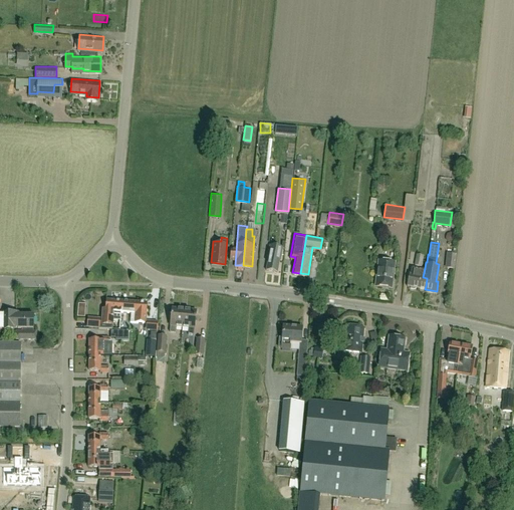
[(268,255),(266,267),(277,269),(280,257),(283,245),(270,243),(268,255)]
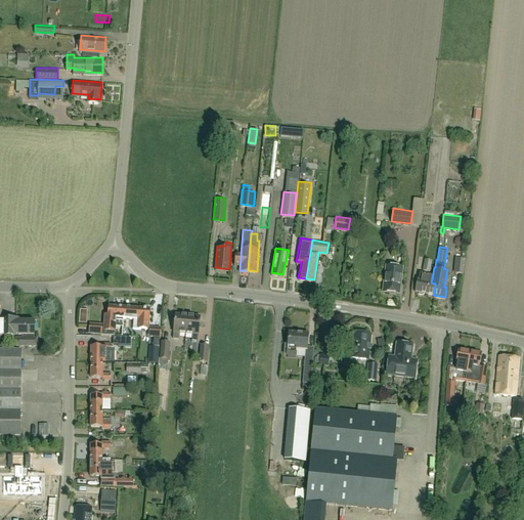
[(453,269),(464,270),(465,256),(454,255),(453,269)]
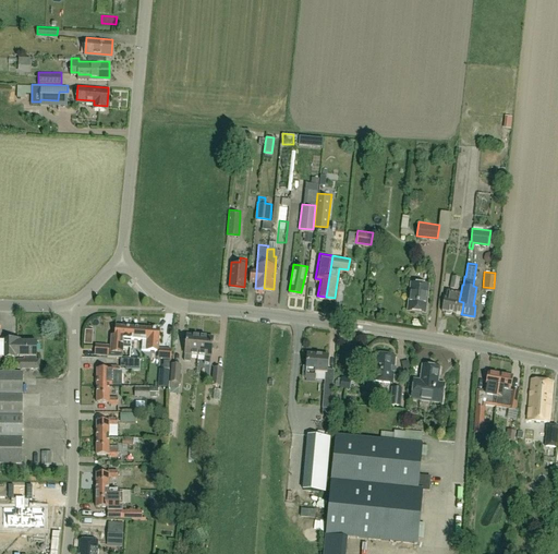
[(452,273),(450,285),(458,286),(460,275),(452,273)]
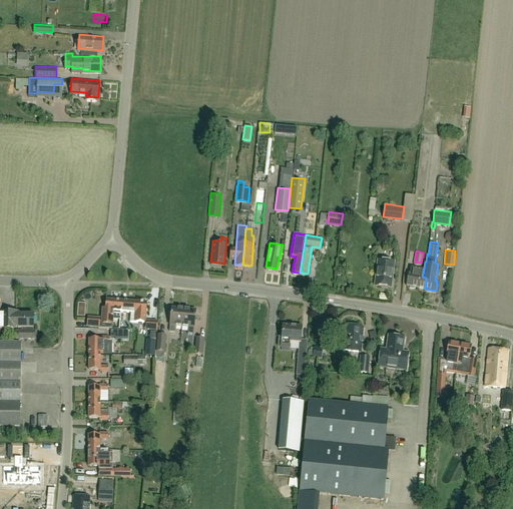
[(375,283),(391,285),(394,260),(378,258),(375,283)]
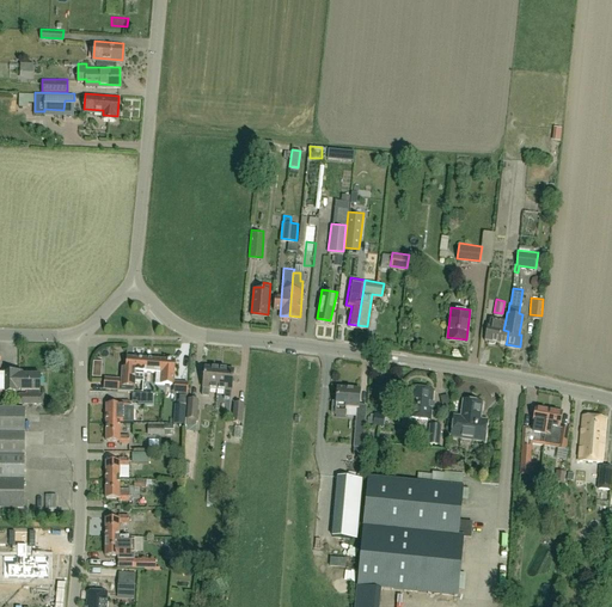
[(506,319),(490,317),(489,323),(487,323),(484,337),(488,338),(488,339),(494,341),(495,339),(507,341),(508,331),(503,330),(506,319)]
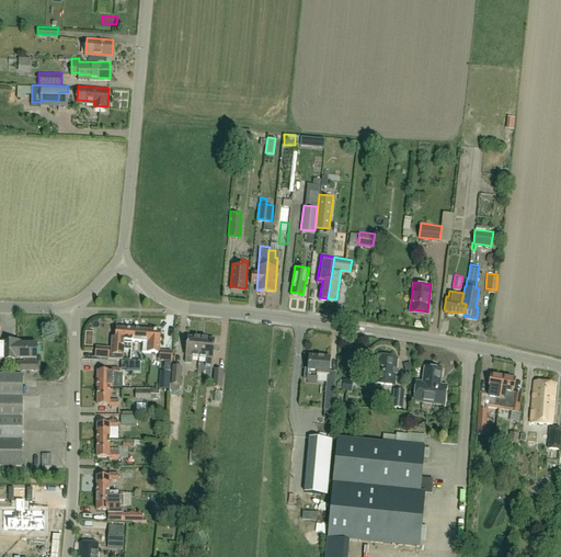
[(124,345),(132,347),(133,326),(116,325),(115,333),(112,333),(111,351),(124,352),(124,345)]
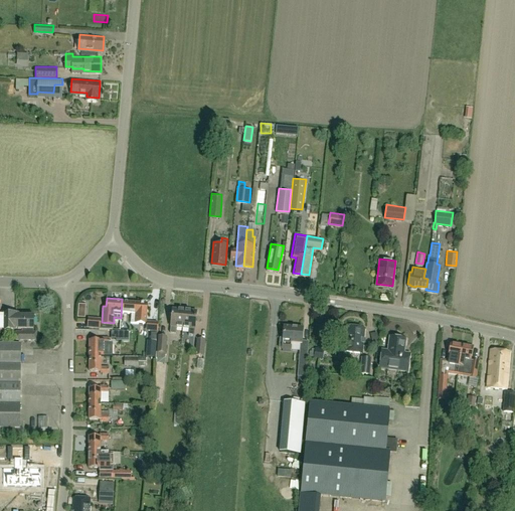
[(122,299),(122,310),(131,311),(131,320),(146,321),(147,301),(146,301),(145,298),(141,298),(139,300),(122,299)]
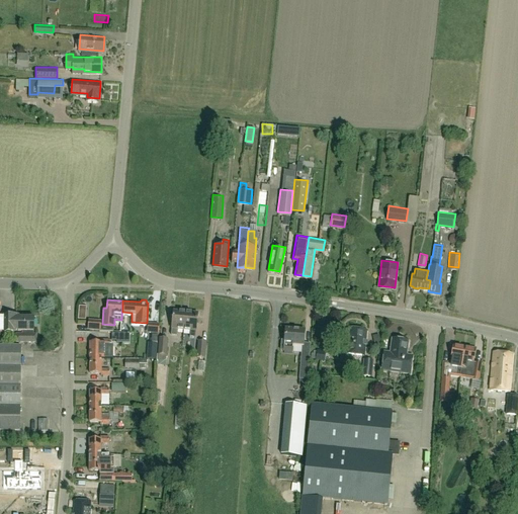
[(173,308),(171,332),(176,332),(177,327),(184,327),(185,309),(173,308)]
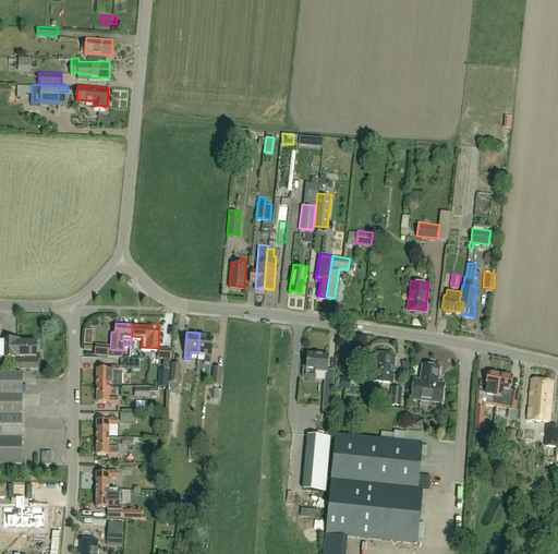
[(204,360),(210,360),(213,334),(199,333),(198,352),(205,353),(204,360)]
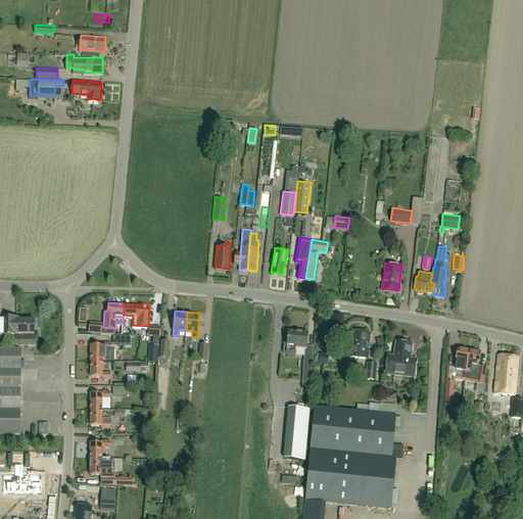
[(18,316),(4,316),(4,332),(13,332),(13,329),(18,329),(17,331),(22,331),(22,334),(15,334),(15,342),(37,343),(37,334),(34,334),(34,318),(18,318),(18,316)]
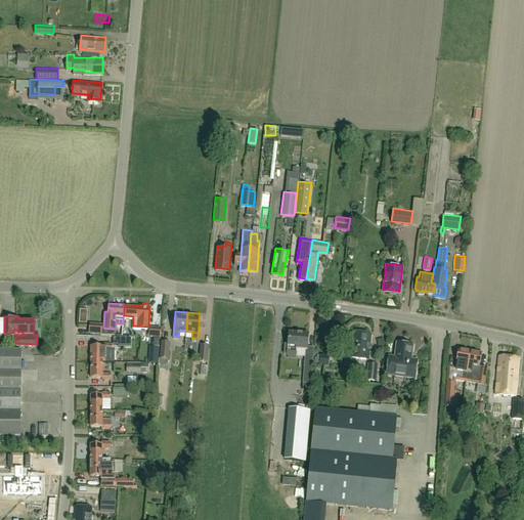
[(101,335),(103,325),(90,322),(88,333),(101,335)]
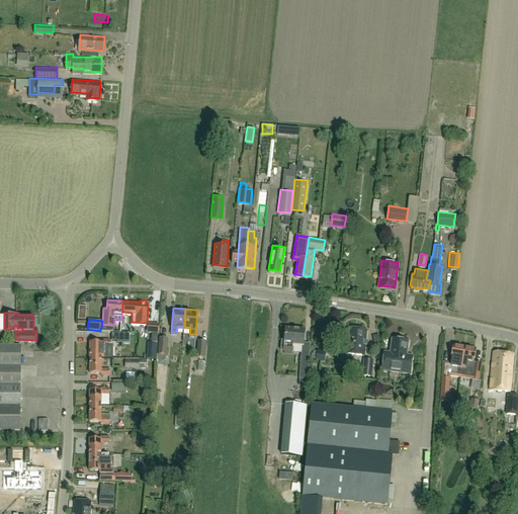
[(159,321),(148,320),(147,329),(158,330),(159,321)]
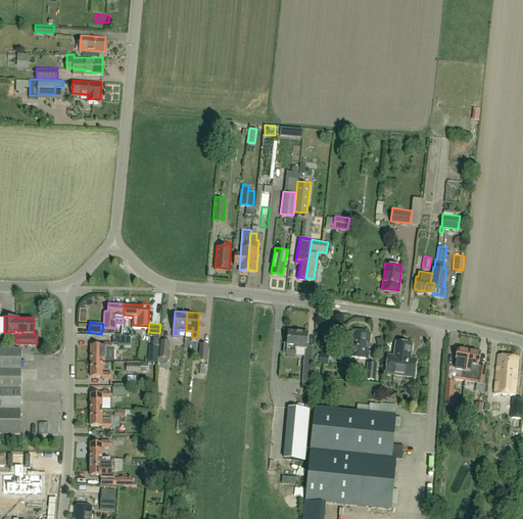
[(306,346),(307,330),(288,329),(287,340),(284,340),(283,350),(286,350),(286,351),(295,352),(295,345),(306,346)]
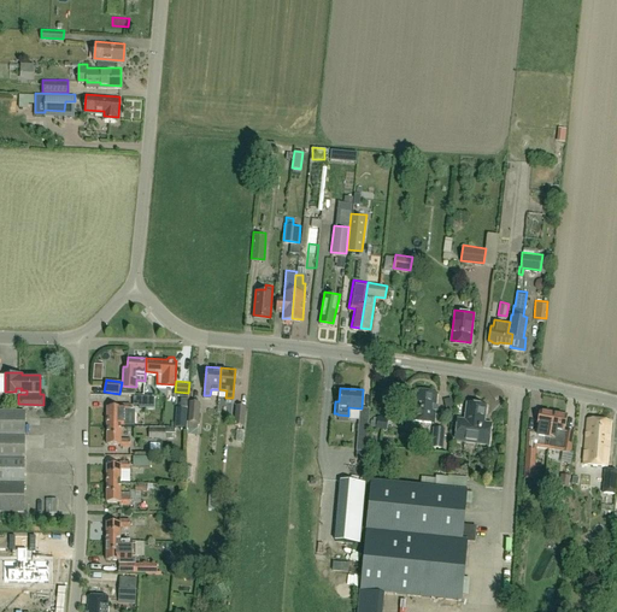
[(411,389),(411,394),(413,394),(412,417),(434,419),(435,407),(438,390),(415,388),(415,389),(411,389)]
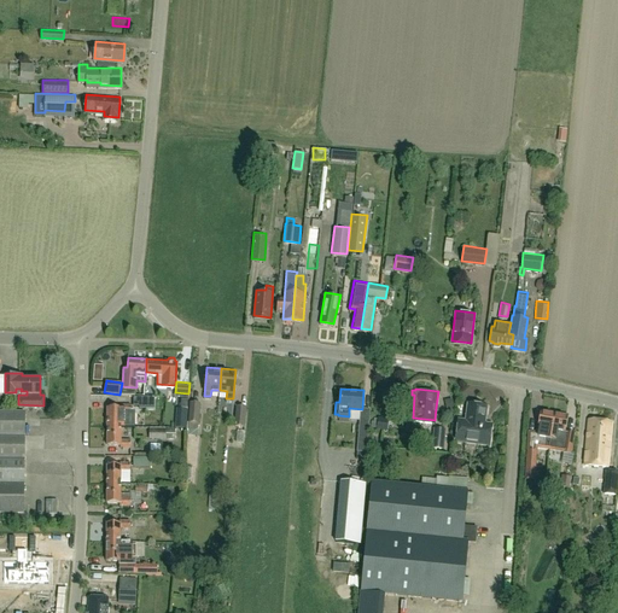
[(200,400),(190,400),(188,419),(198,420),(200,400)]
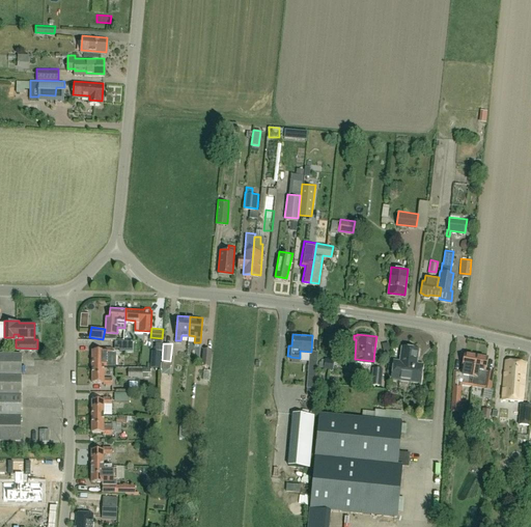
[(92,364),(104,364),(104,353),(112,353),(112,345),(103,344),(103,348),(92,348),(92,364)]
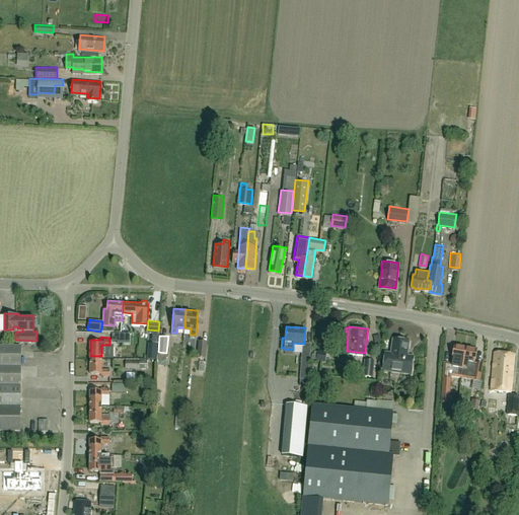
[(382,368),(411,372),(413,354),(406,353),(409,339),(392,337),(390,351),(384,350),(382,368)]
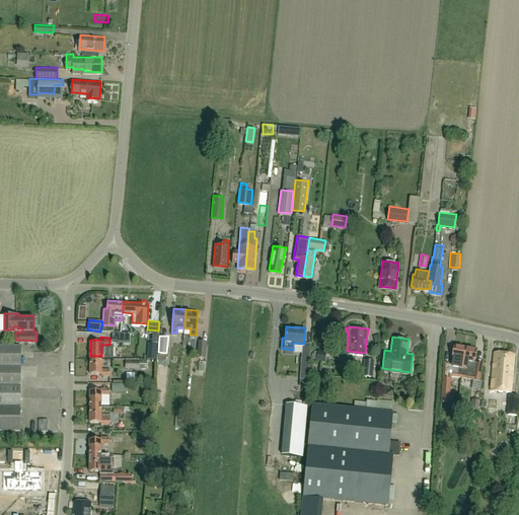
[(196,355),(205,356),(207,339),(198,338),(196,355)]
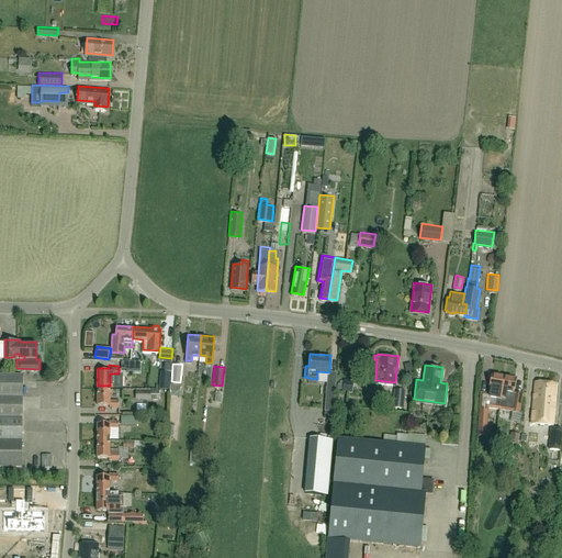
[(160,369),(159,387),(169,387),(170,370),(160,369)]
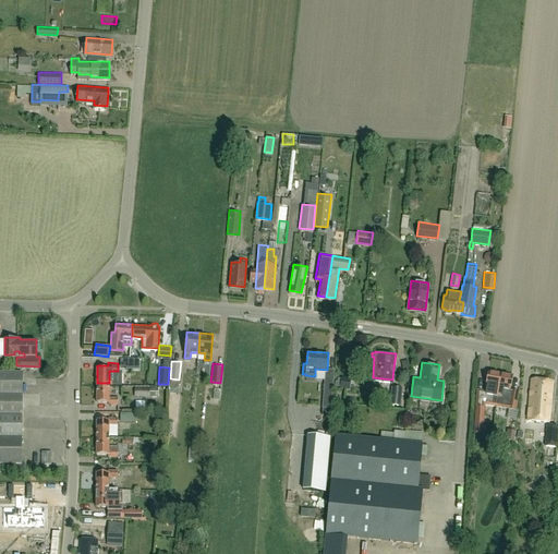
[(23,370),(0,369),(0,389),(22,390),(23,370)]
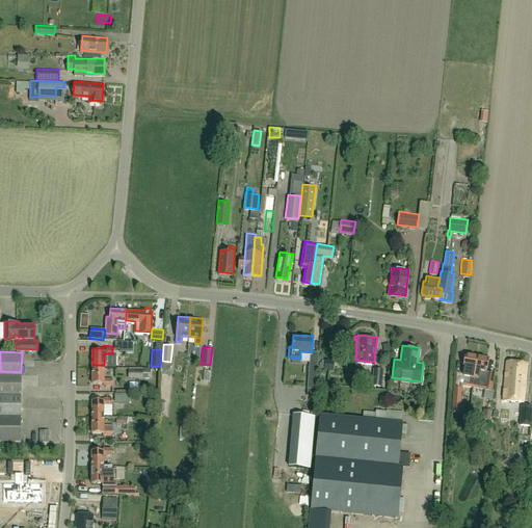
[(472,385),(477,353),(466,351),(462,369),(454,369),(453,411),(459,411),(459,406),(460,406),(462,384),(472,385)]
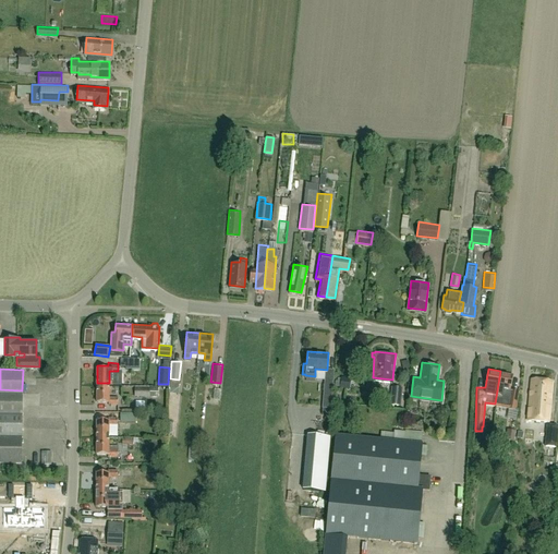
[(500,371),(495,404),(516,407),(519,389),(509,387),(511,373),(500,371)]
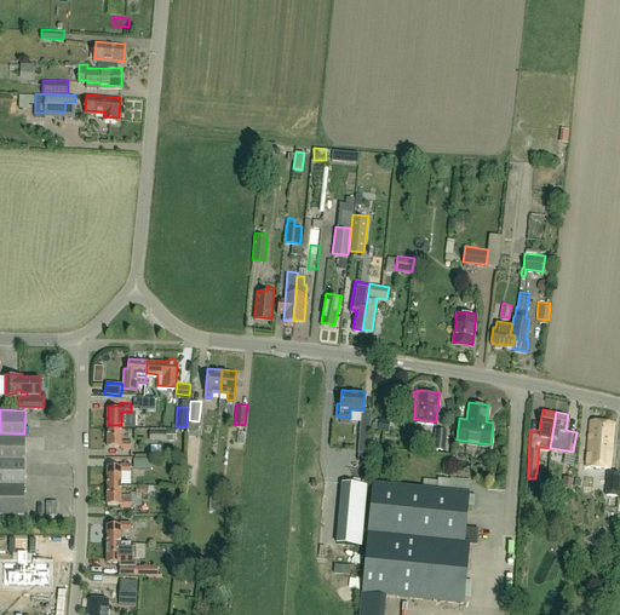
[(378,415),(377,426),(388,427),(389,417),(378,415)]
